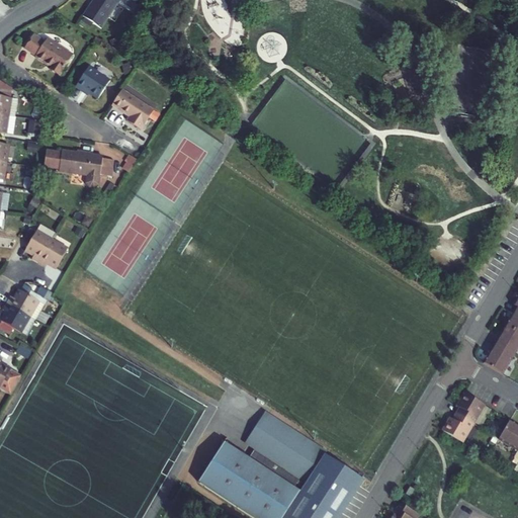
[(93,0),(83,16),(101,28),(119,0),(93,0)]
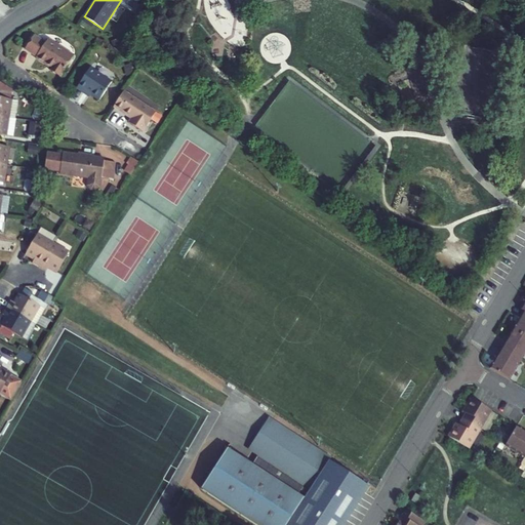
[(48,39),(45,43),(33,36),(25,48),(37,56),(36,57),(51,68),(49,70),(61,77),(74,56),(48,39)]
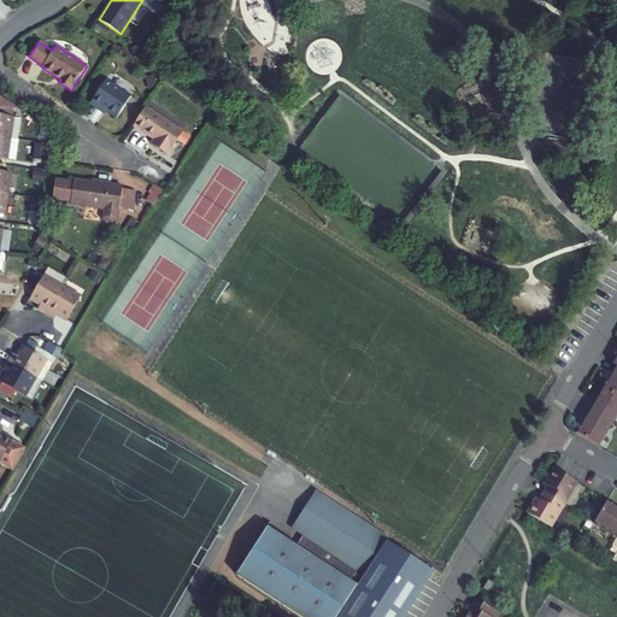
[(106,80),(89,104),(106,115),(107,112),(117,118),(131,95),(106,80)]
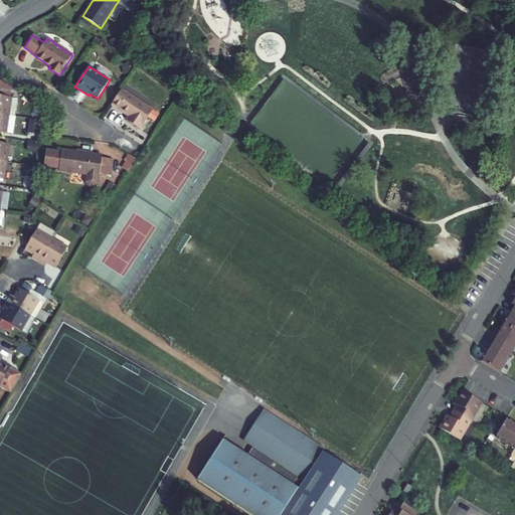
[(0,79),(0,114),(14,117),(17,99),(10,98),(11,88),(0,79)]
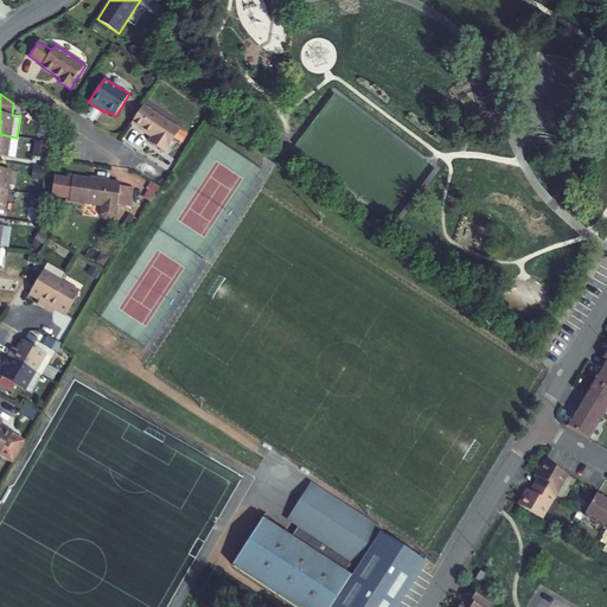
[(180,129),(144,106),(131,123),(151,136),(157,141),(153,145),(165,153),(180,129)]
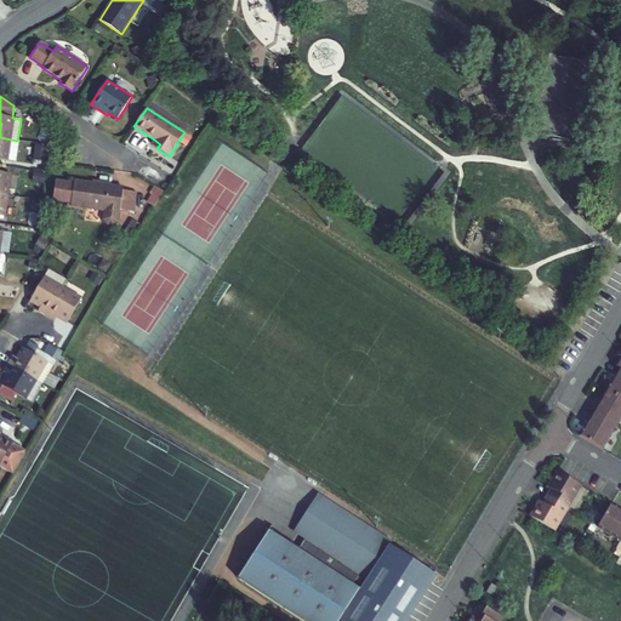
[(0,159),(3,160),(15,161),(18,141),(17,141),(0,137),(0,159)]
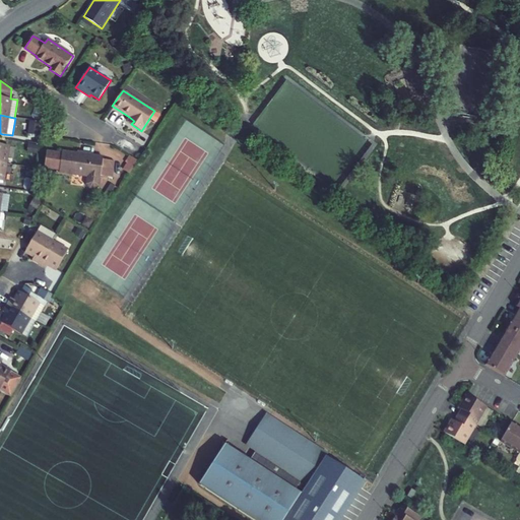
[(115,161),(103,159),(104,157),(63,151),(62,153),(47,151),(45,169),(60,171),(60,173),(101,179),(101,176),(112,178),(115,161)]
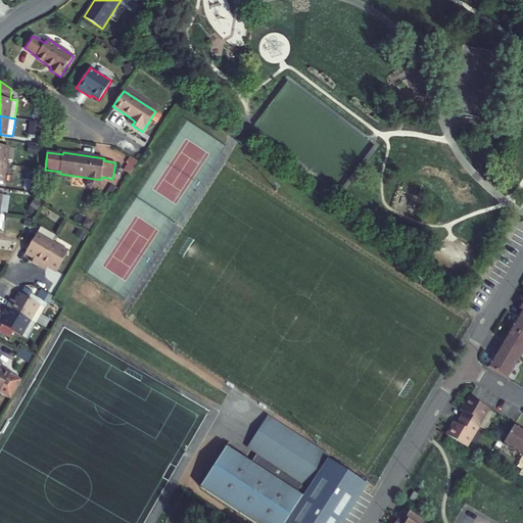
[(139,160),(130,155),(126,161),(128,162),(124,170),(130,174),(139,160)]
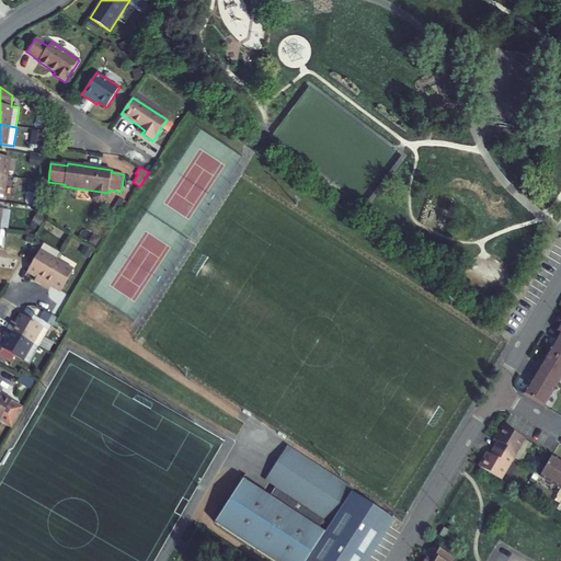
[(126,204),(119,199),(111,213),(117,217),(126,204)]
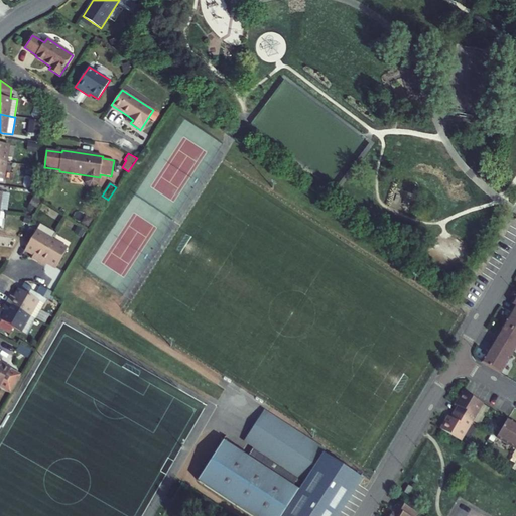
[(38,262),(51,240),(54,234),(39,226),(25,250),(33,255),(31,259),(38,262)]
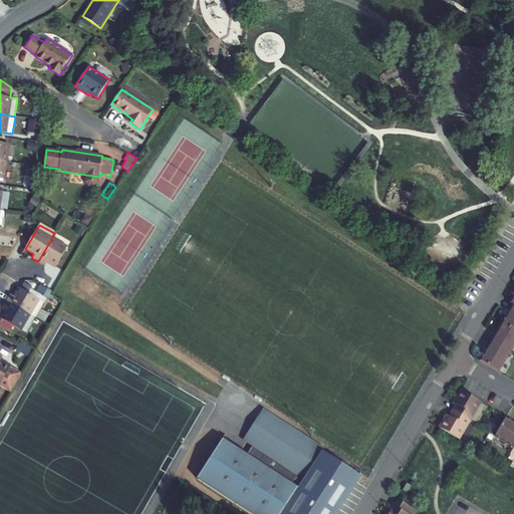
[(44,265),(47,262),(55,267),(66,248),(51,239),(38,261),(44,265)]
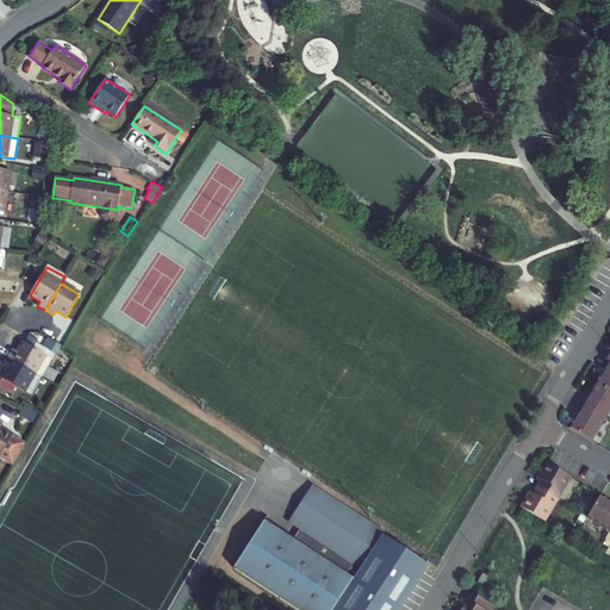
[(55,349),(60,340),(49,335),(44,344),(55,349)]
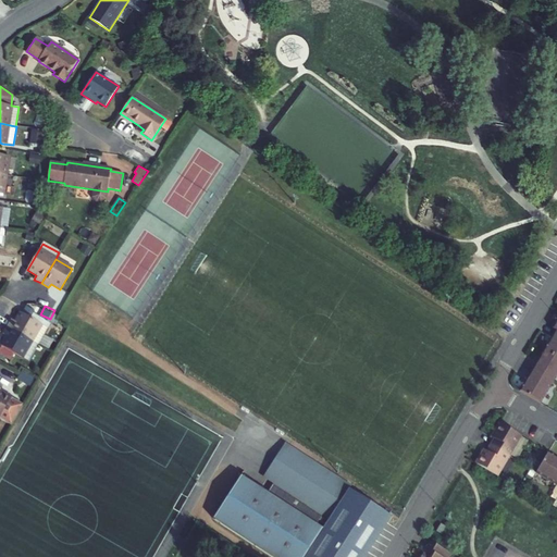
[(11,320),(7,326),(37,344),(47,327),(21,312),(15,322),(11,320)]
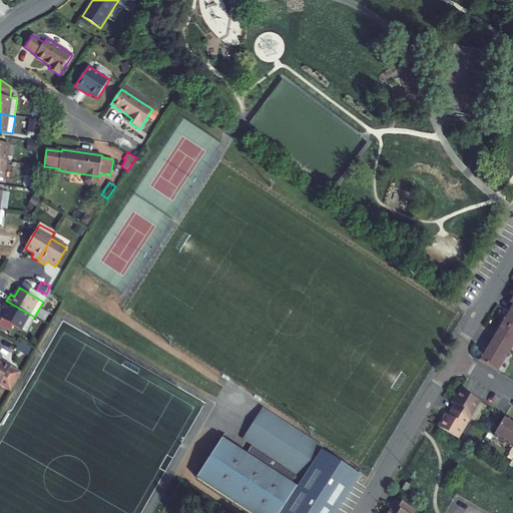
[(34,317),(6,301),(2,308),(6,310),(1,319),(2,319),(0,322),(0,326),(10,332),(14,326),(26,333),(34,317)]
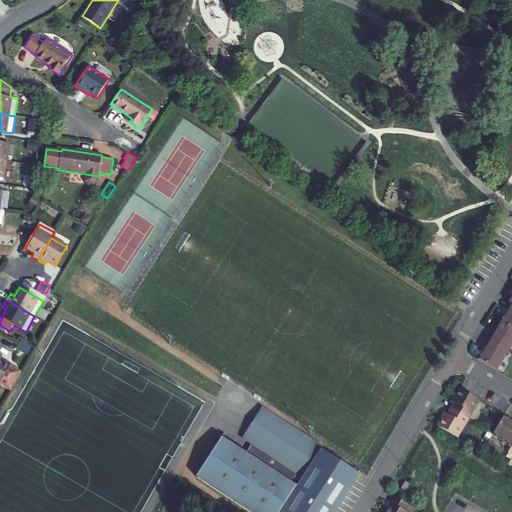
[(500,322),(511,329),(511,307),(510,311),(507,309),(500,322)]
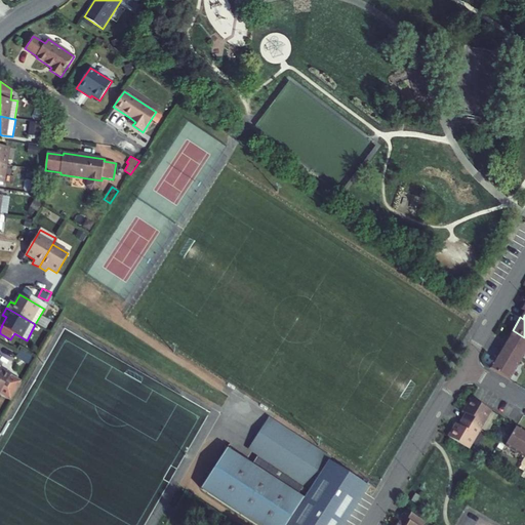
[(508,345),(505,351),(521,361),(524,354),(524,337),(513,330),(505,342),(508,345)]
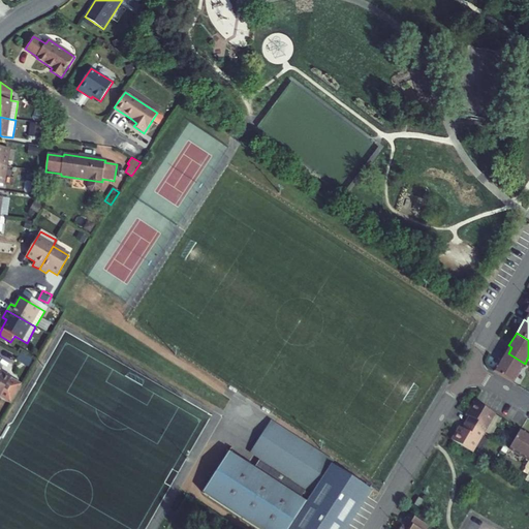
[(501,358),(494,371),(514,382),(525,364),(508,353),(504,360),(501,358)]
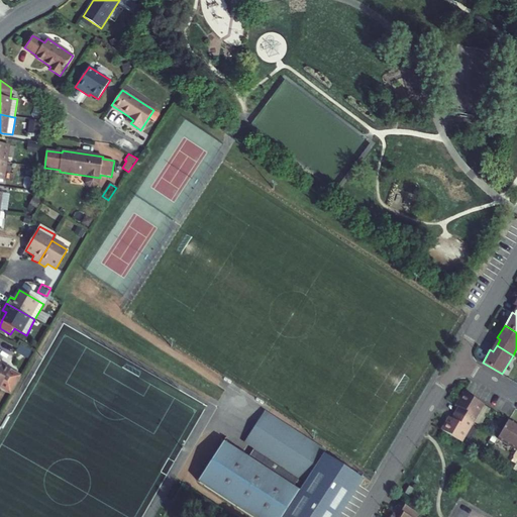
[(0,357),(0,389),(10,395),(21,376),(0,363),(0,360),(1,358),(0,357)]
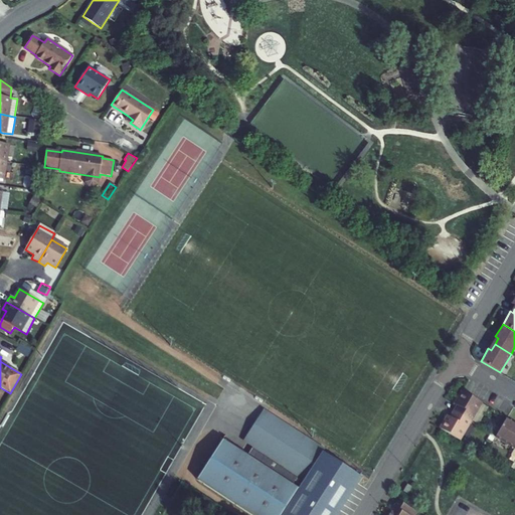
[(482,403),(463,391),(455,404),(458,406),(455,411),(471,421),(482,403)]
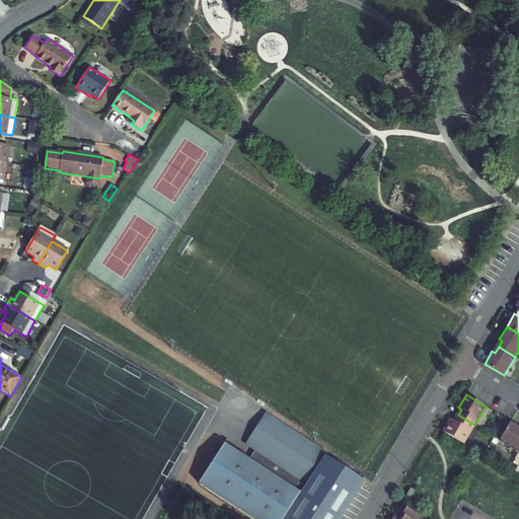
[(493,411),(486,406),(474,425),(482,429),(493,411)]
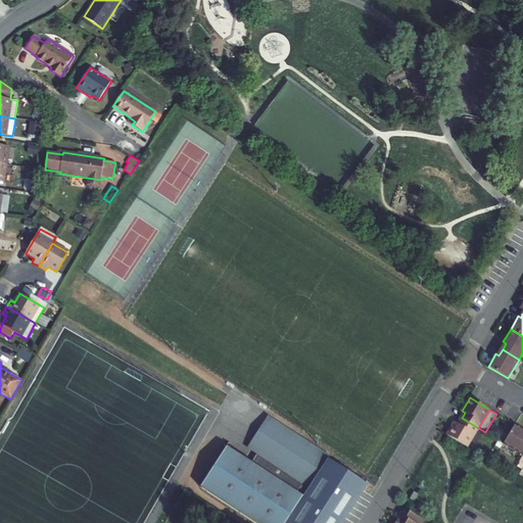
[(341,522),(367,484),(328,460),(330,456),(268,416),(247,447),(257,454),(251,463),(227,447),(200,487),(254,522),(341,522)]
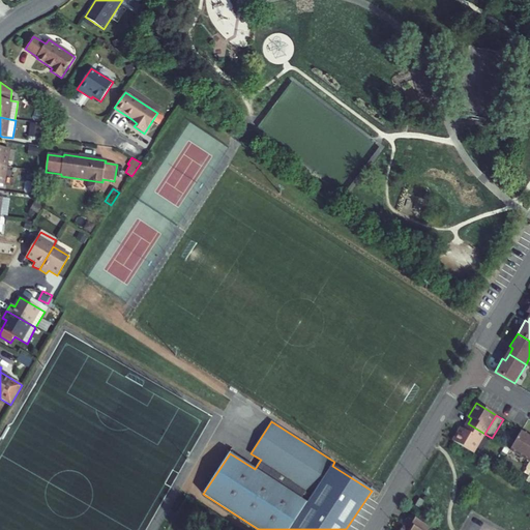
[(464,430),(462,428),(453,441),(473,453),(484,434),(468,423),(464,430)]
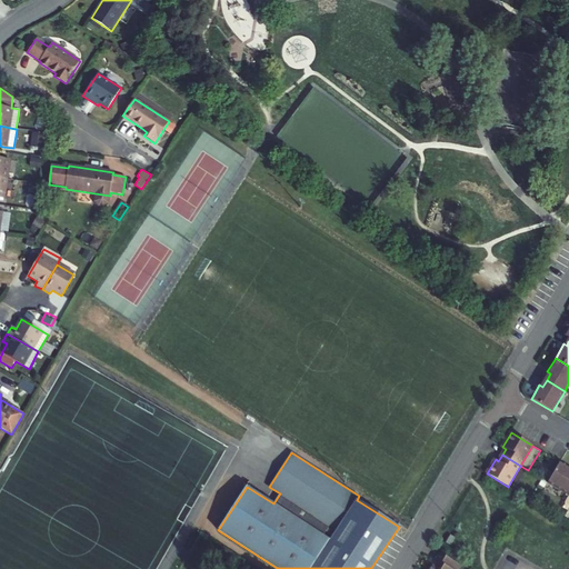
[(568,467),(560,461),(548,483),(568,496),(568,493),(568,467)]
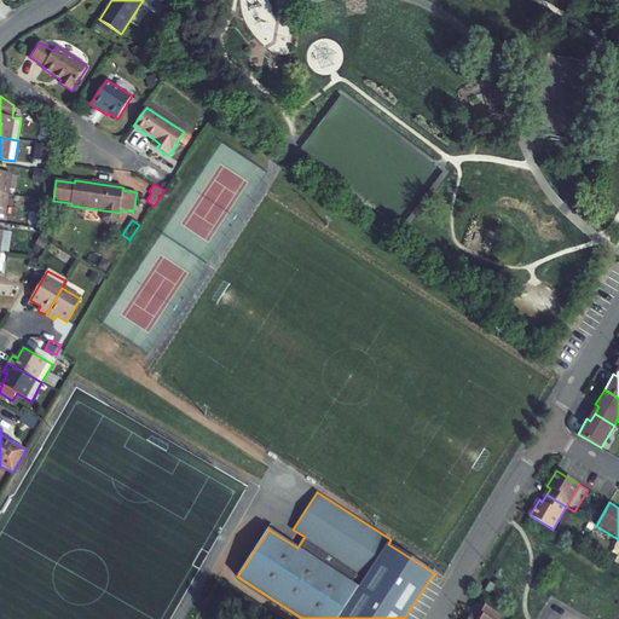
[(490,583),(485,590),(491,594),(495,585),(490,583)]
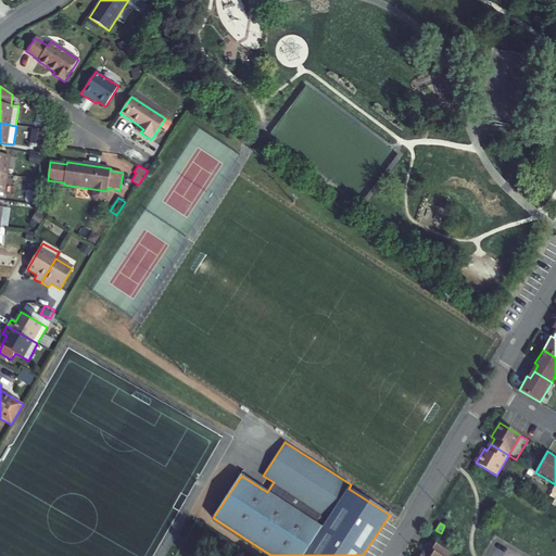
[(449,555),(451,553),(430,541),(420,555),(449,555)]
